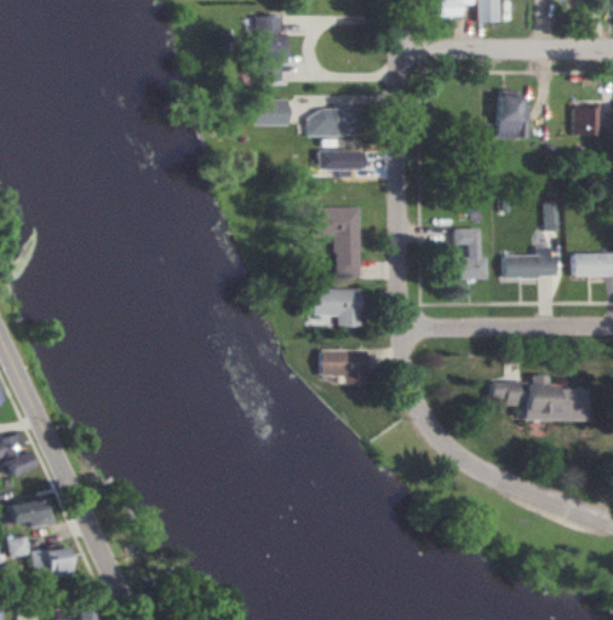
[(435,0),(436,16),(459,16),(459,5),(475,4),(475,0),(435,0)]
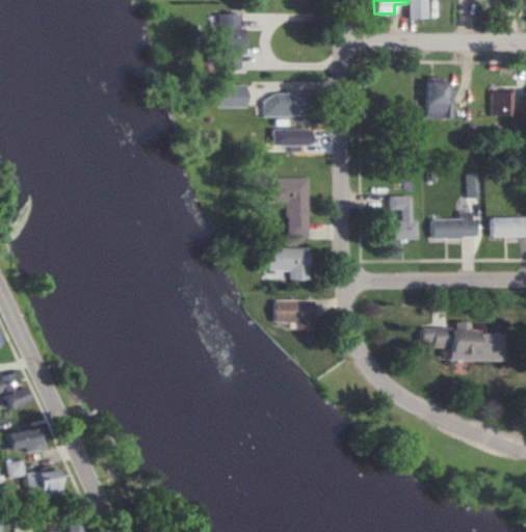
[(410,0),(411,19),(429,19),(428,0),(410,0)]
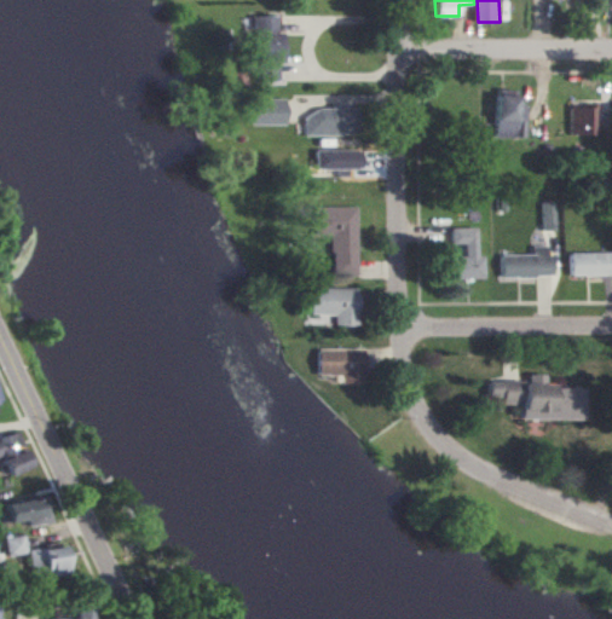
[(257,16),(258,80),(284,80),(284,32),(281,32),(281,16),(257,16)]
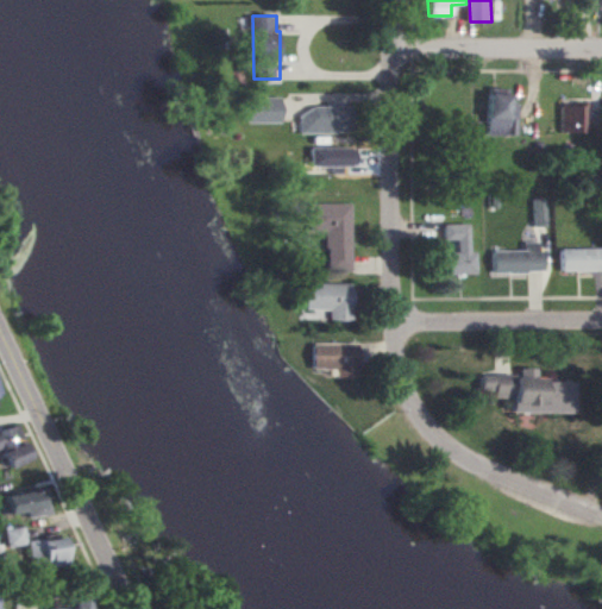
[(512,88),(490,88),(489,135),(520,136),(521,104),(512,102),(512,88)]
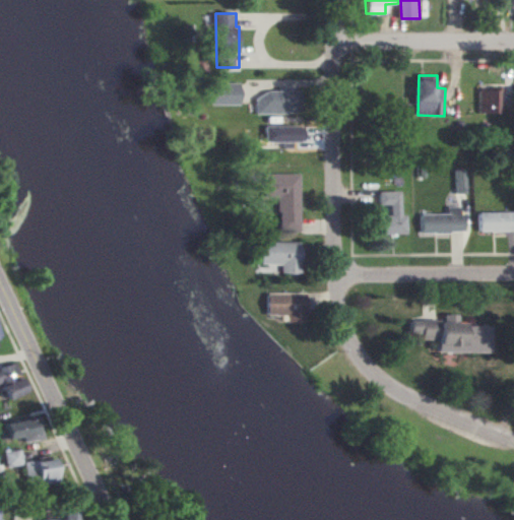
[(242,105),(242,83),(212,83),(212,105),(242,105)]
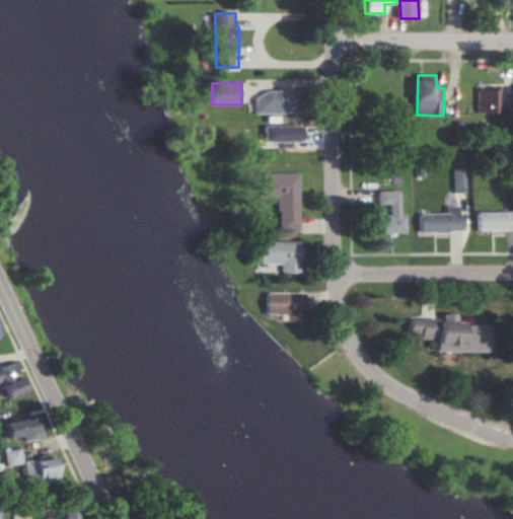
[(482,113),(504,114),(504,88),(483,87),(482,113)]
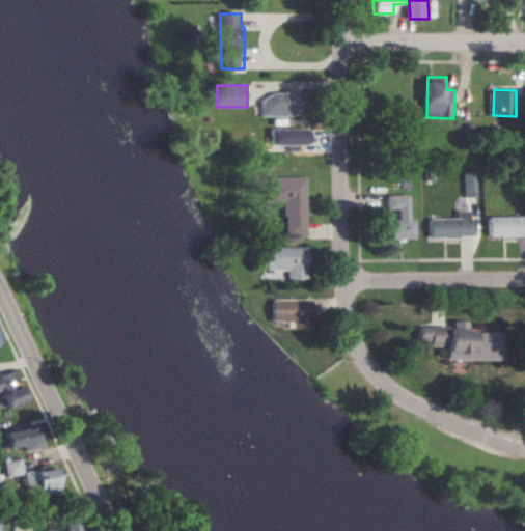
[(265,116),(308,115),(308,93),(265,94),(265,116)]
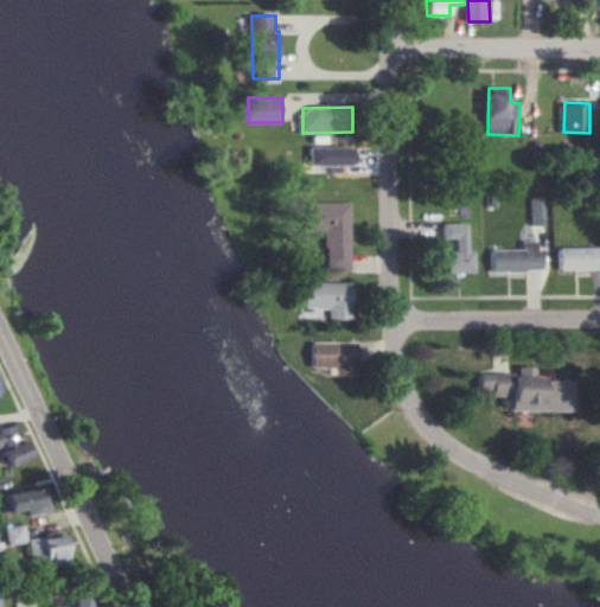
[(313,165),(358,166),(358,147),(313,147),(313,165)]
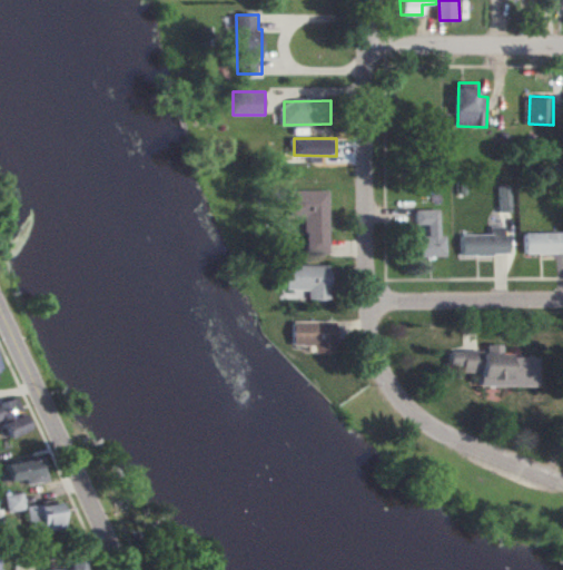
[(503,185),(503,212),(515,212),(515,185),(503,185)]
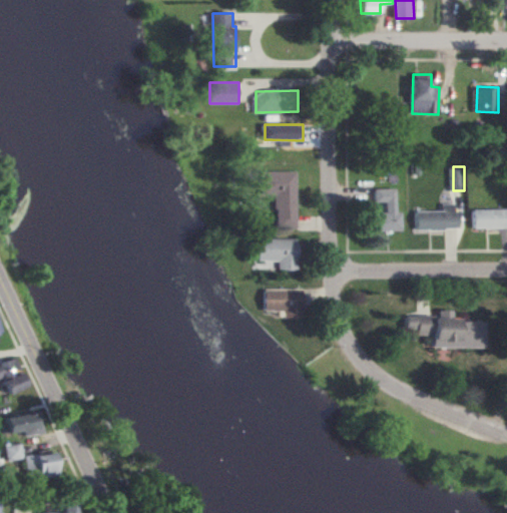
[(263,195),(277,195),(277,227),(298,228),(299,171),(263,171),(263,195)]
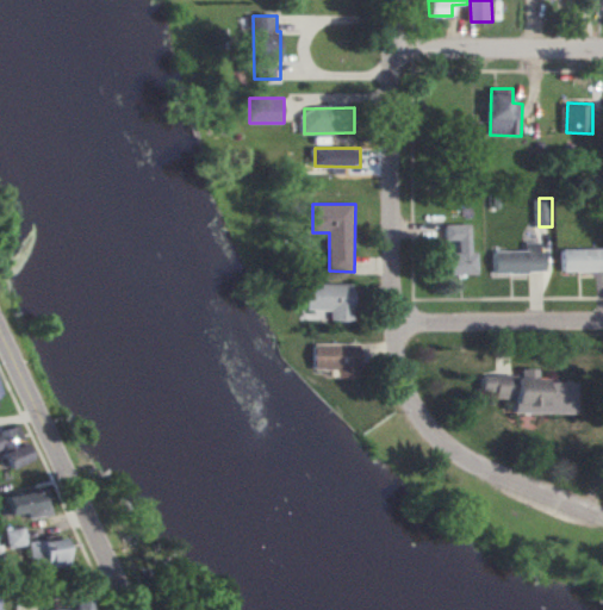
[(480,274),(480,251),(476,253),(474,223),(448,224),(448,241),(461,240),(461,253),(446,253),(447,275),(480,274)]
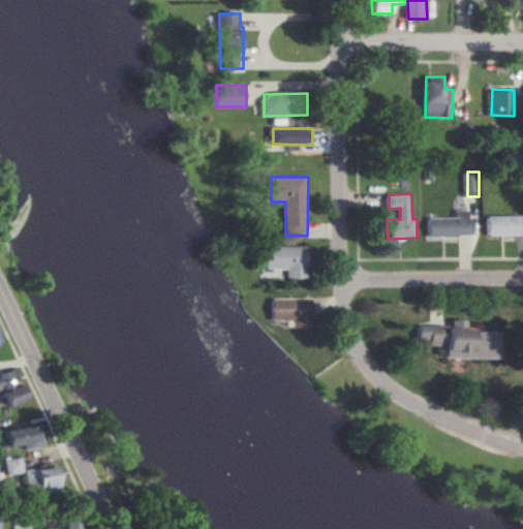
[(431,218),(431,237),(474,236),(473,210),(459,210),(459,217),(431,218)]
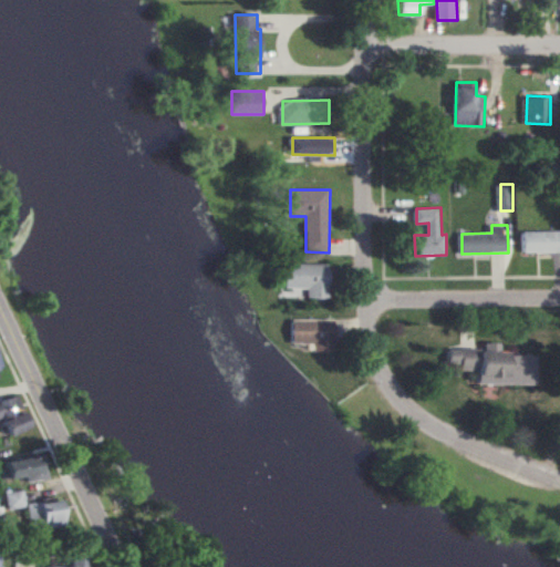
[(526,253),(559,251),(559,230),(525,232),(526,253)]
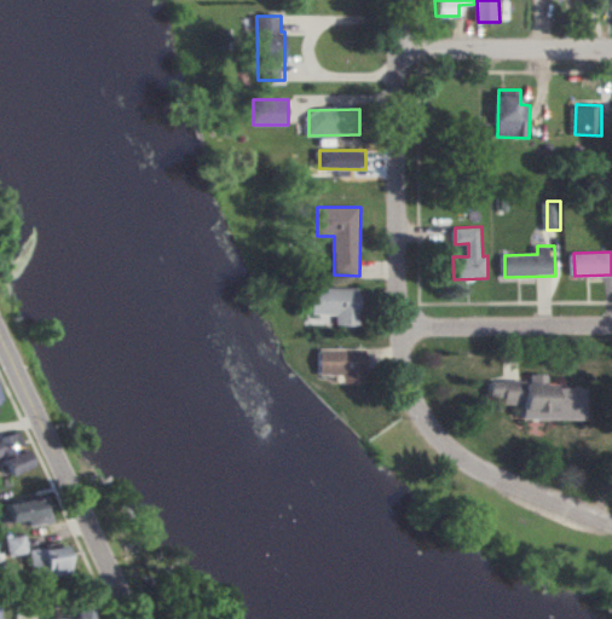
[(338,314),(338,325),(361,327),(361,289),(312,288),(312,314),(338,314)]
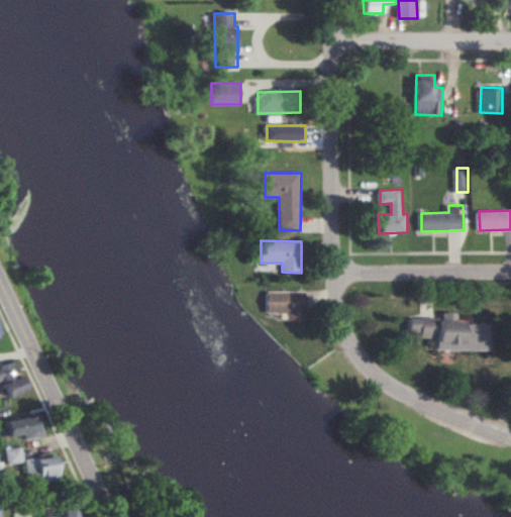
[(267,291),(267,313),(288,313),(288,321),(305,321),(306,292),(267,291)]
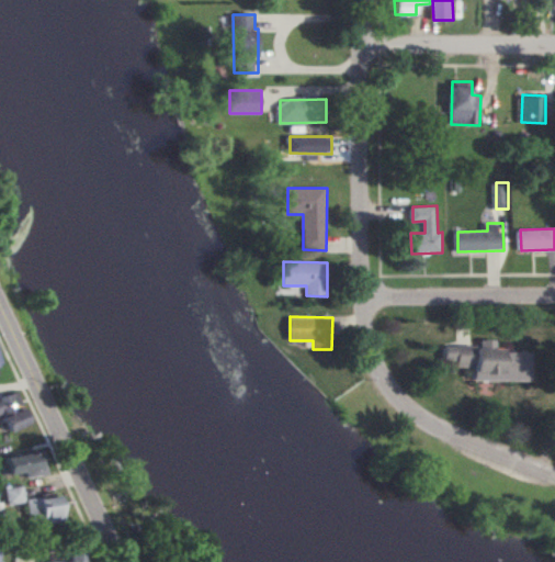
[(473,381),(532,381),(532,351),(496,351),(496,339),(480,339),(480,346),(443,346),(443,361),(455,361),(455,368),(473,368),(473,381)]
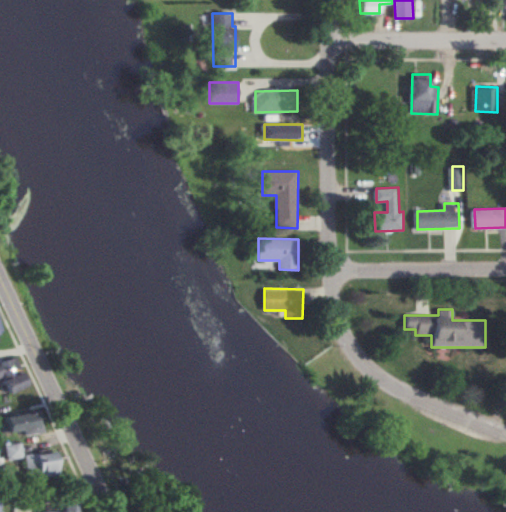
[(0,378),(7,394),(27,385),(13,355),(0,361),(0,378)]
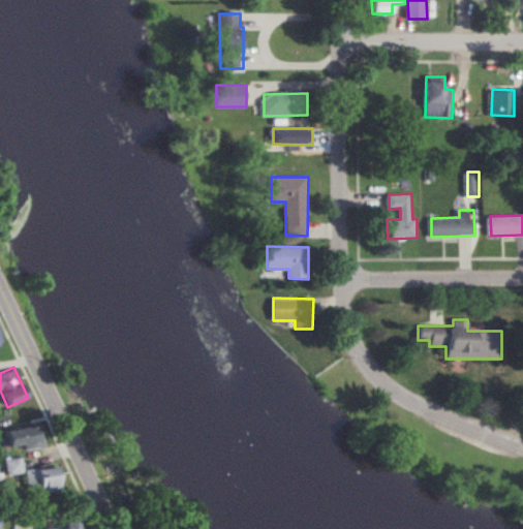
[(7,450),(43,445),(40,424),(4,429),(7,450)]
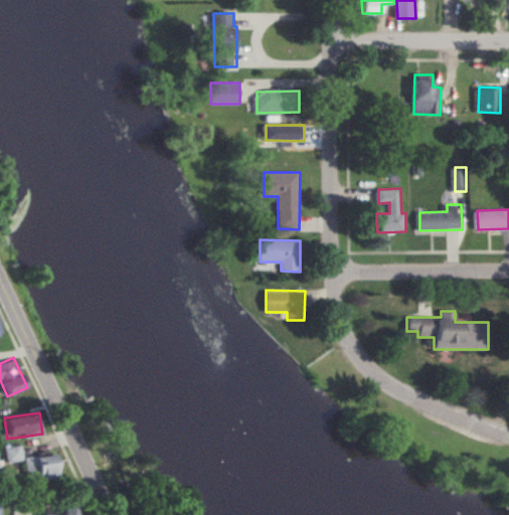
[(24,460),(21,445),(5,448),(8,463),(24,460)]
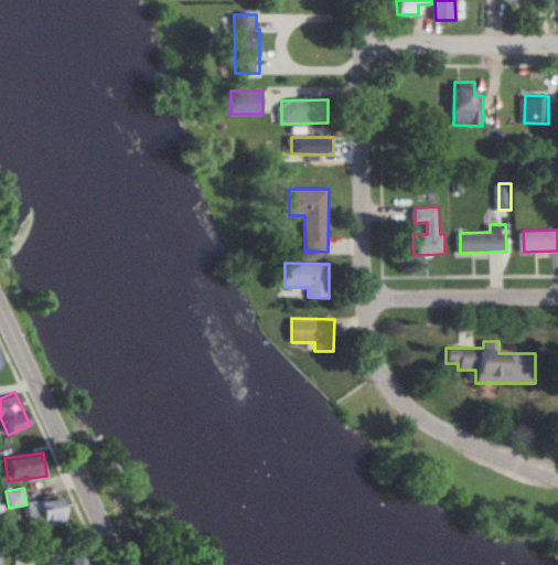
[(62,498),(27,502),(30,529),(65,525),(62,498)]
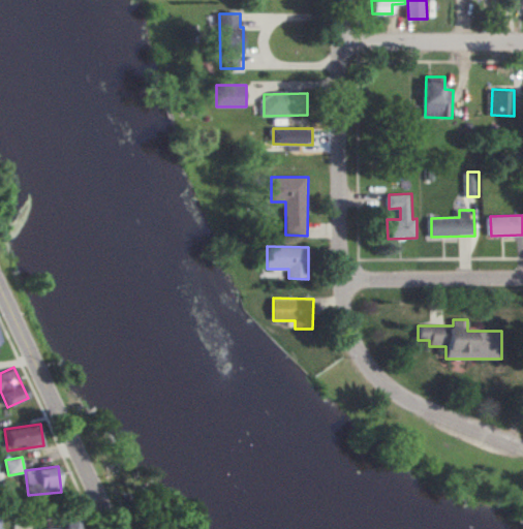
[(59,528),(45,528),(44,528),(78,528),(79,518),(64,518),(63,528),(59,528)]
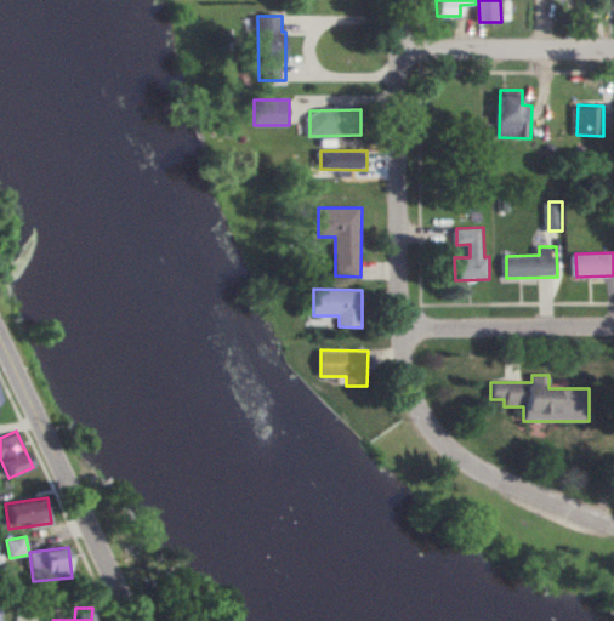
All buildings are outlined.
